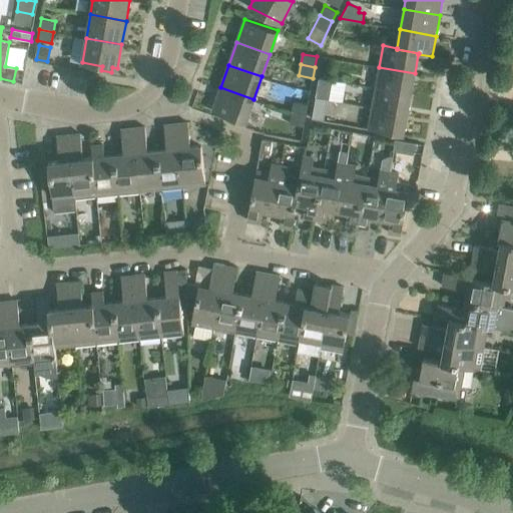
[(411,94),(415,73),(379,67),(375,87),(411,94)]
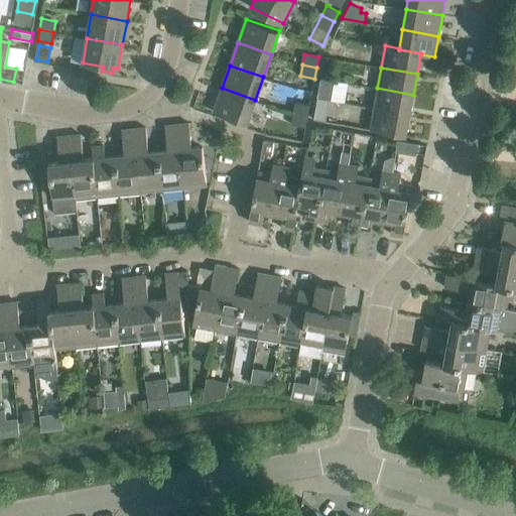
[(321,77),(317,97),(331,100),(335,80),(321,77)]
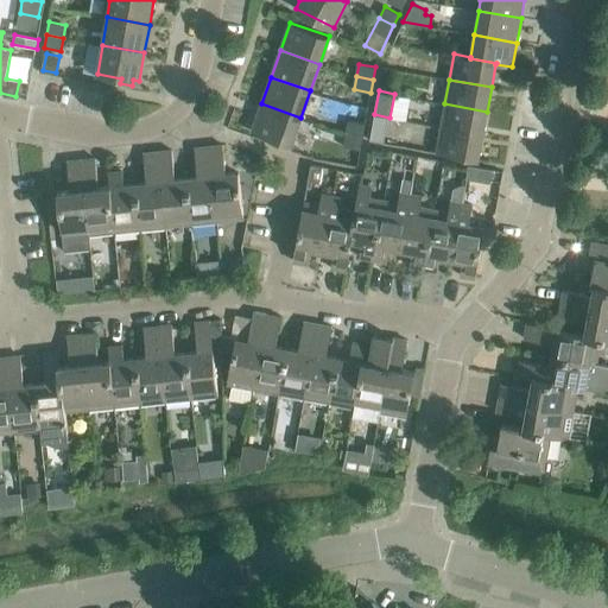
[(394,94),(390,118),(406,120),(411,96),(394,94)]
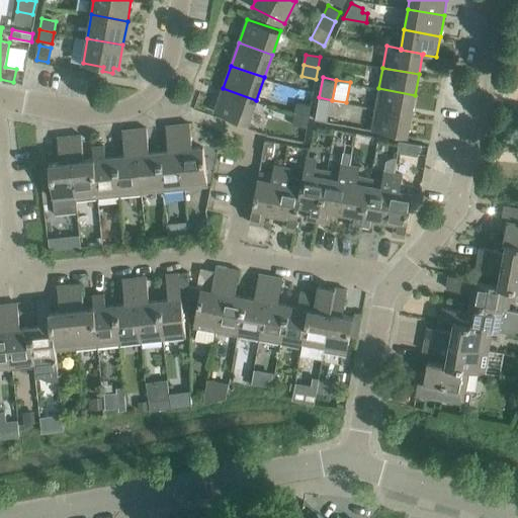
[(256,100),(223,88),(214,112),(249,123),(256,100)]
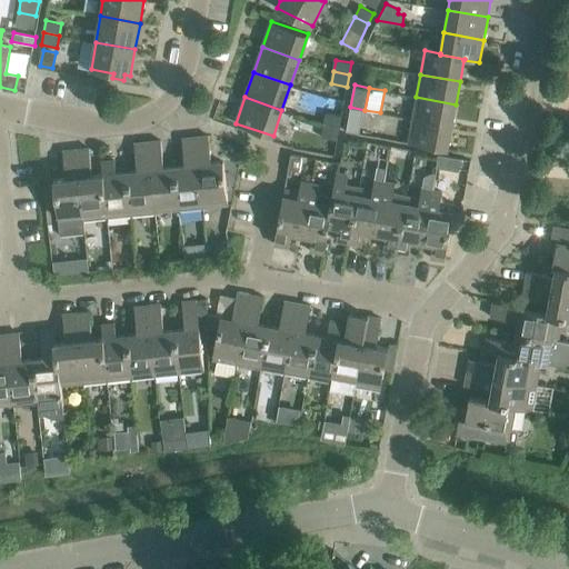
[(452,127),(456,105),(416,97),(412,119),(452,127)]
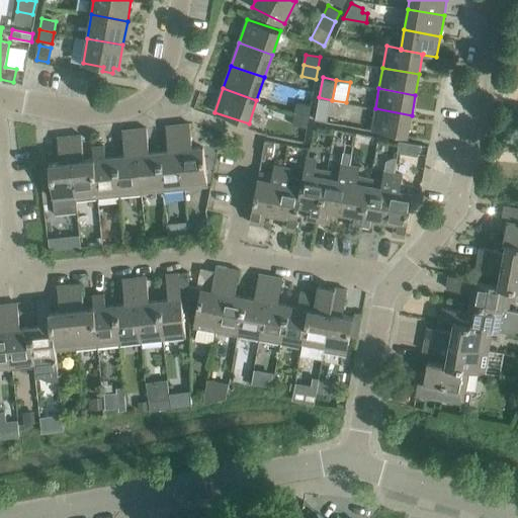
[(296,102),(294,113),(310,116),(312,105),(296,102)]
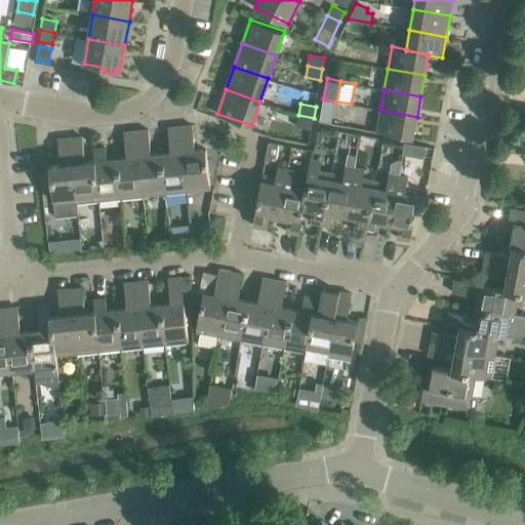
[(413,137),(414,132),(417,117),(380,110),(376,131),(413,137)]
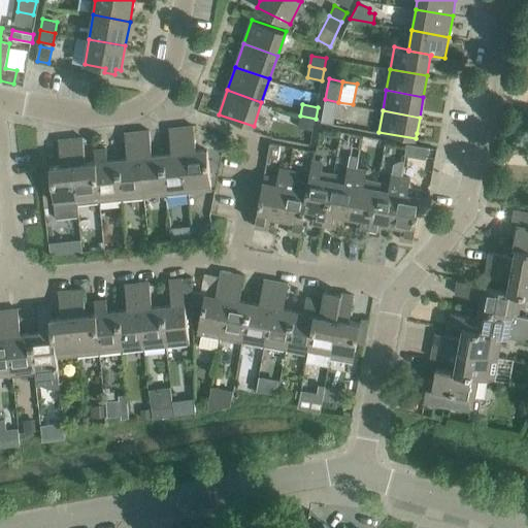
[(314,130),(316,119),(300,116),(298,127),(314,130)]
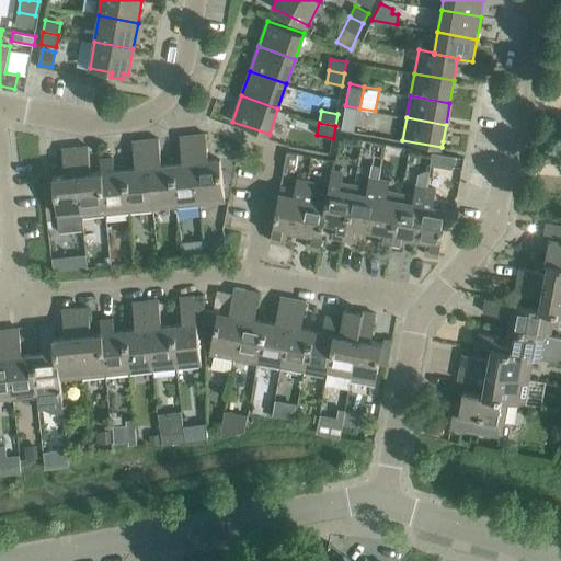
[(208,160),(207,141),(206,134),(193,135),(201,204),(225,201),(220,159),(208,160)]
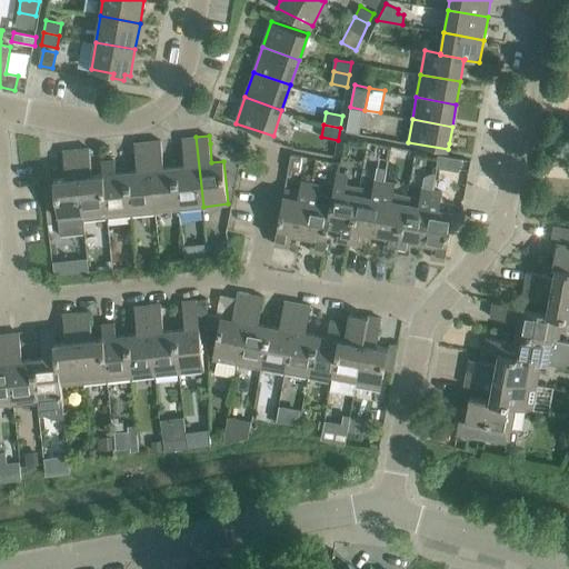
[(203,207),(196,137),(182,138),(186,166),(175,167),(179,209),(203,207)]
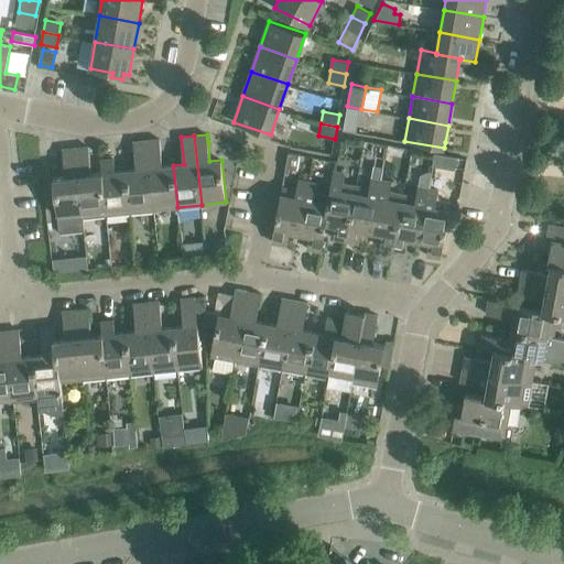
[(177,207),(173,165),(163,166),(160,139),(147,140),(154,209),(177,207)]
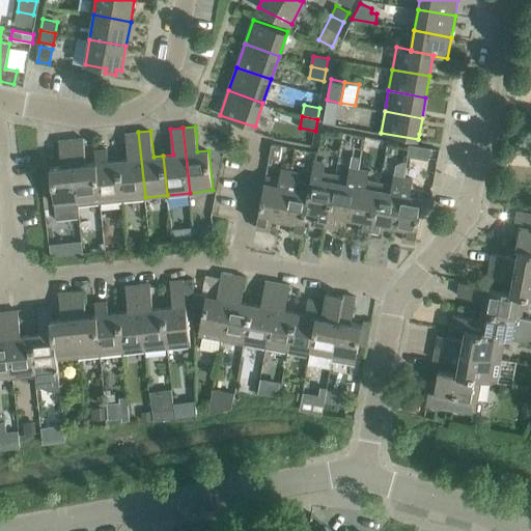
[(145,197),(138,132),(126,133),(129,159),(118,160),(122,199),(145,197)]
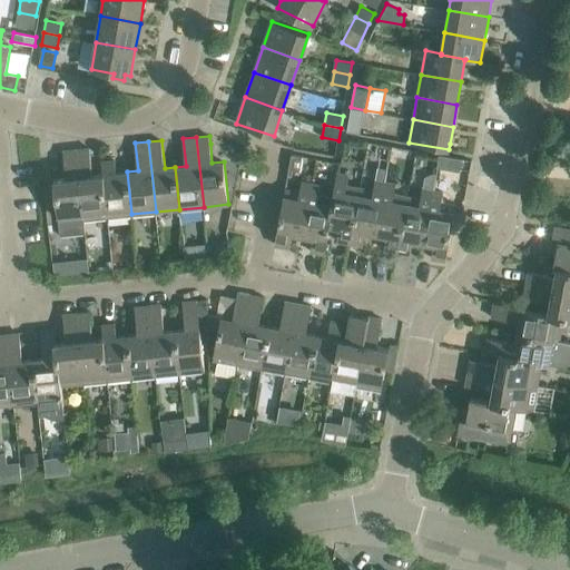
[(108,217),(104,174),(92,175),(90,148),(77,149),(84,219),(108,217)]
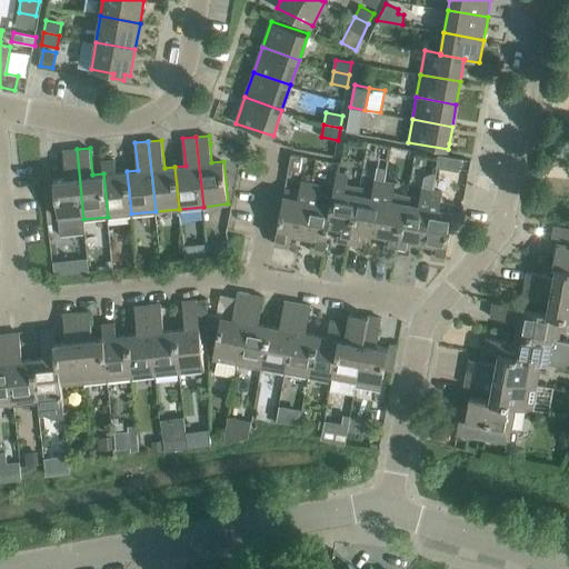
[(83,219),(77,149),(63,150),(66,178),(55,179),(59,221),(83,219)]
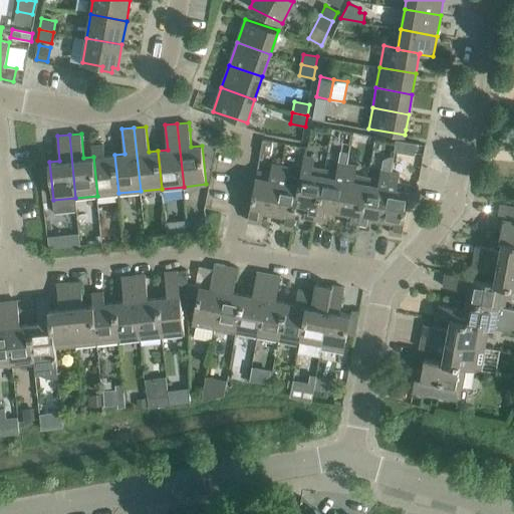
[(273,141),(263,139),(260,153),(270,155),(273,141)]
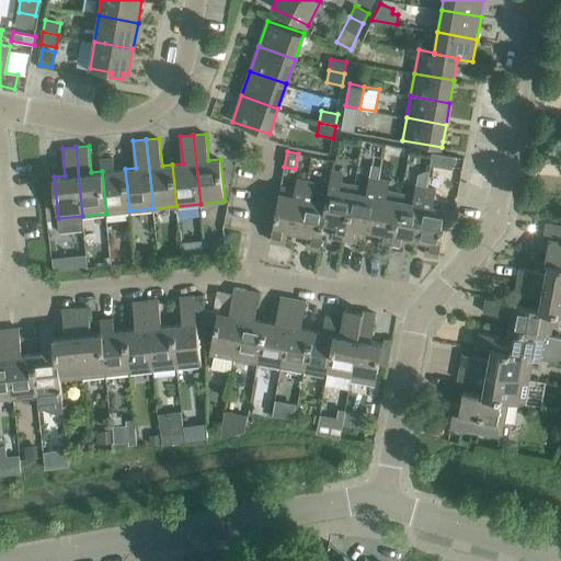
[(455,156),(433,152),(431,161),(454,165),(455,156)]
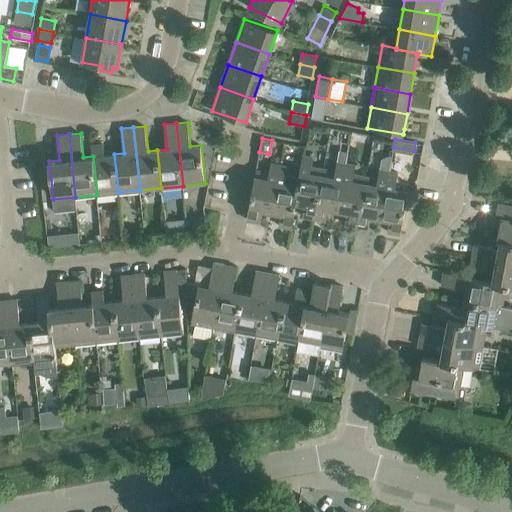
[(118,192),(114,154),(105,155),(104,143),(92,144),(93,156),(97,195),(118,192)]
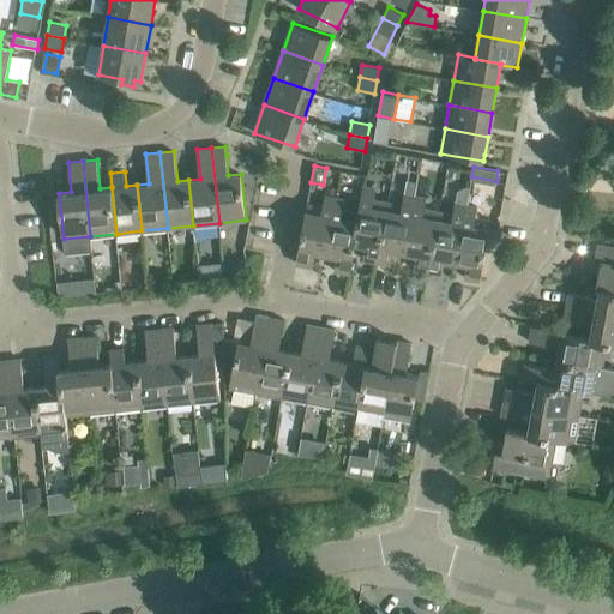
[(407,180),(404,194),(415,196),(417,181),(407,180)]
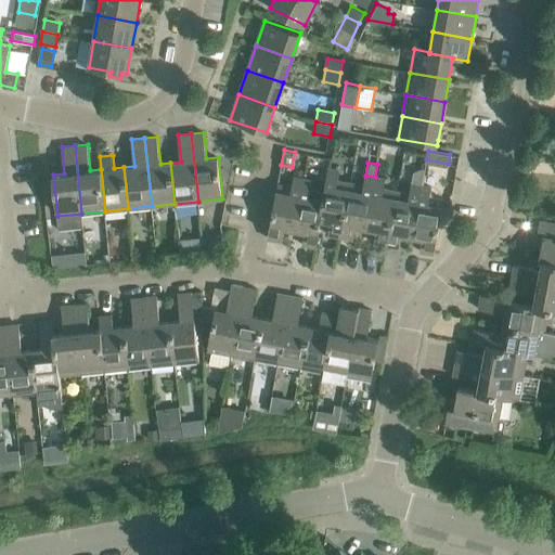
[(340,236),(350,182),(337,180),(339,170),(328,168),(324,193),(325,193),(320,219),(321,219),(331,221),(327,234),(340,236)]
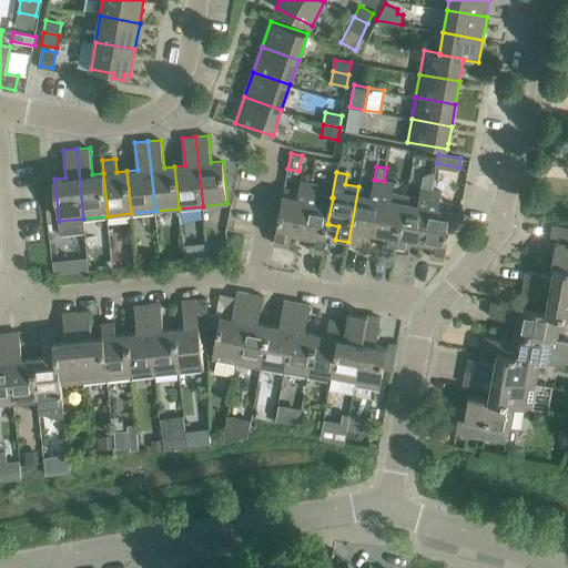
[(424,176),(422,188),(432,189),(434,178),(435,172),(432,172),(424,176)]
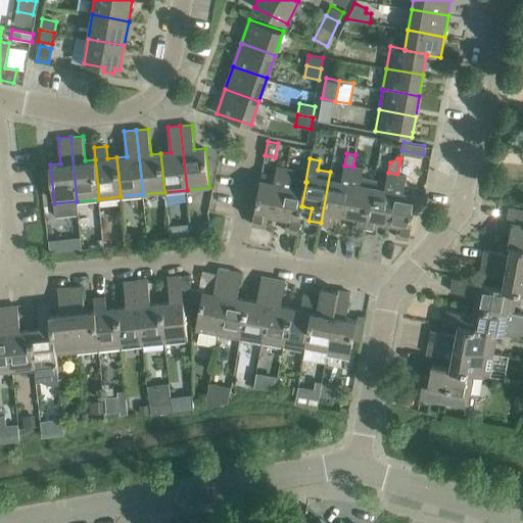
[(345,215),(353,167),(344,165),(343,175),(330,172),(321,223),(333,225),(335,212),(345,215)]
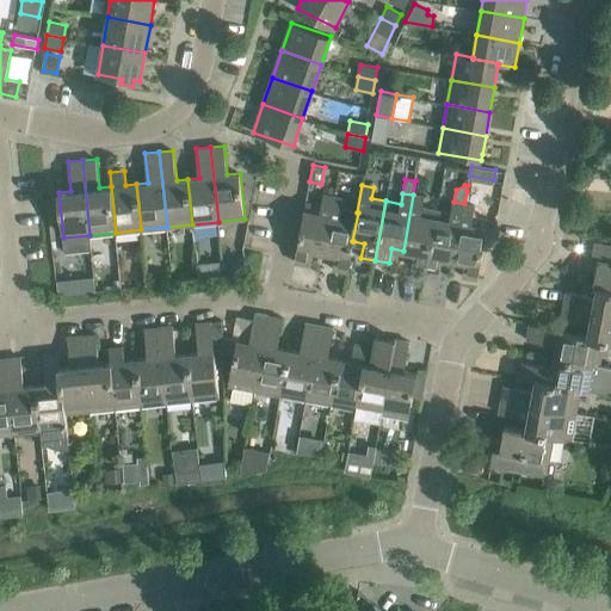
[(323,253),(334,197),(323,195),(322,205),(306,203),(295,261),(310,265),(313,251),(323,253)]
